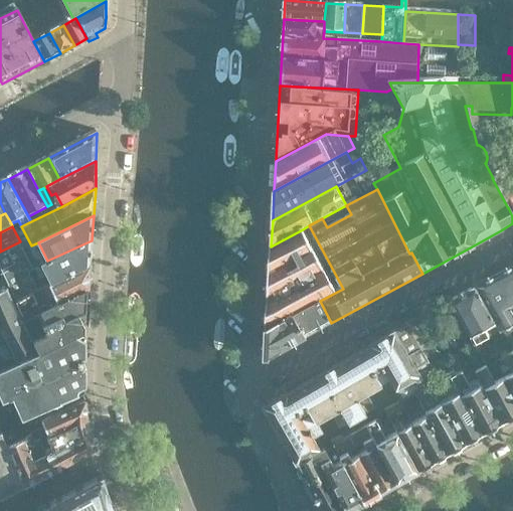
[(337,292),(325,271),(303,229),(271,246),(268,301),(266,330),(294,315),(320,301),(337,292)]
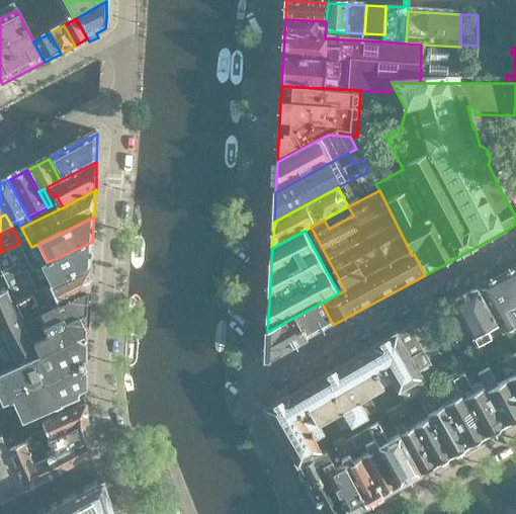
[(92,242),(48,262),(43,265),(53,284),(90,267),(92,242)]
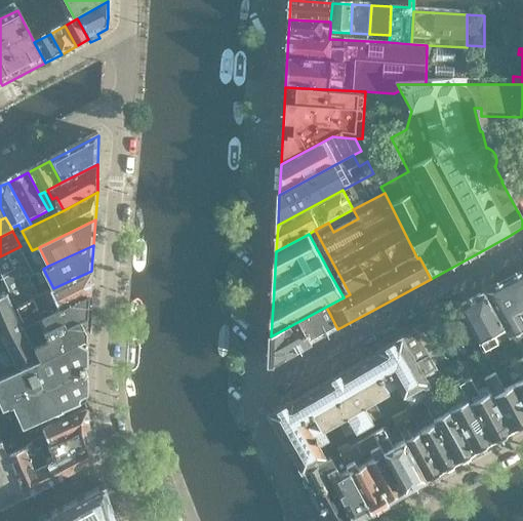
[(29,277),(34,274),(34,273),(21,246),(0,256),(0,273),(10,294),(15,306),(37,296),(29,277)]
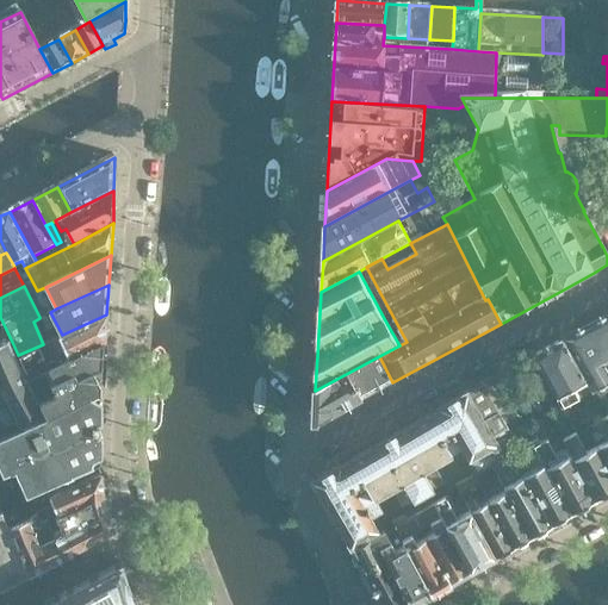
[(29,379),(47,372),(104,345),(106,315),(62,335),(55,338),(43,344),(18,355),(29,379)]
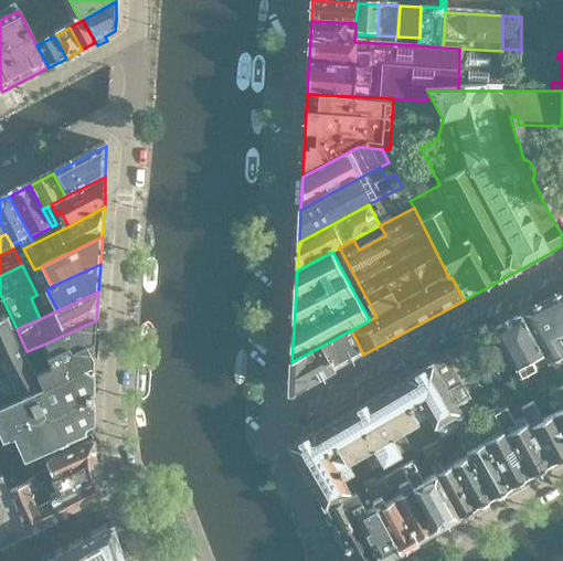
[(51,314),(40,292),(36,294),(36,295),(31,298),(40,319),(51,314)]
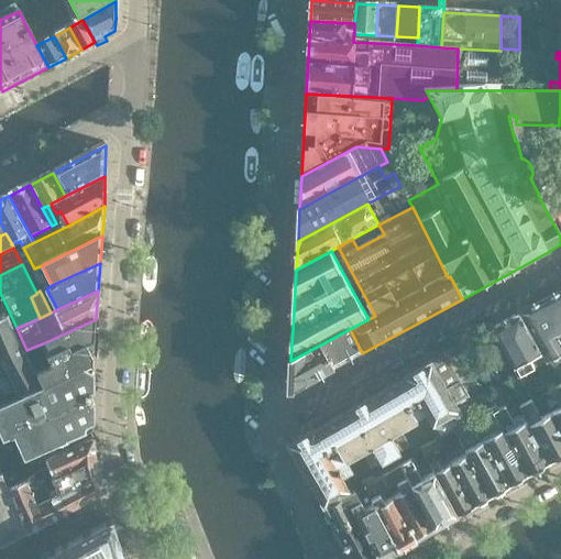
[(560,293),(519,316),(546,364),(551,361),(560,376),(560,293)]
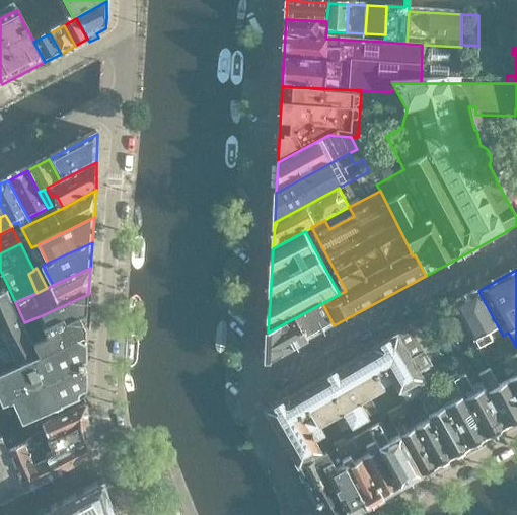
[(41,358),(31,337),(24,322),(15,302),(10,291),(0,296),(0,370),(2,375),(18,368),(41,358)]
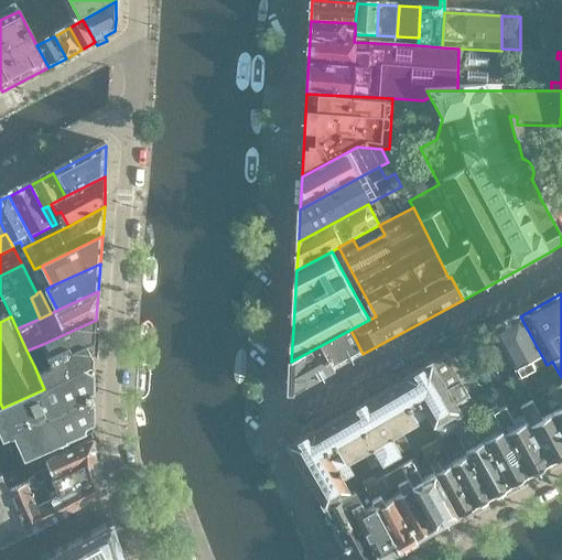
[(547,365),(520,316),(494,331),(520,379),(547,365)]
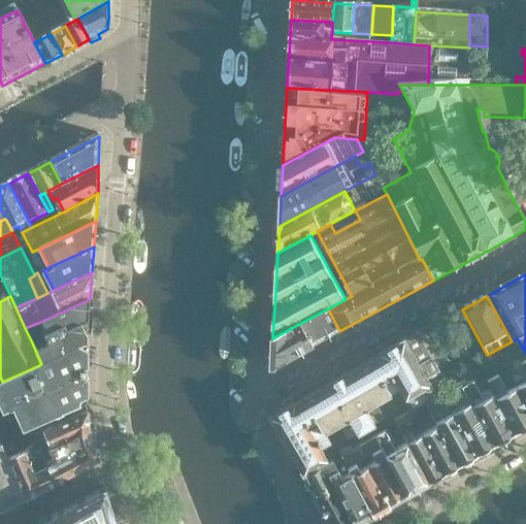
[(88,344),(90,302),(90,299),(40,322),(46,335),(32,342),(41,364),(86,344),(88,344)]
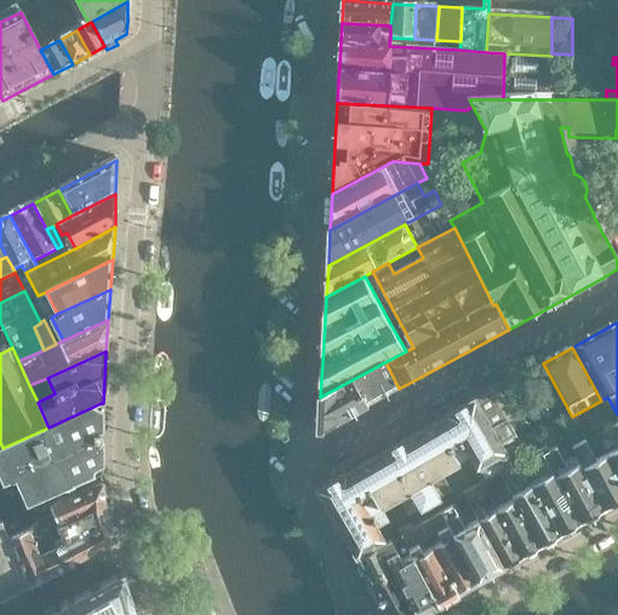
[(399,389),(385,362),(354,379),(367,406),(399,389)]
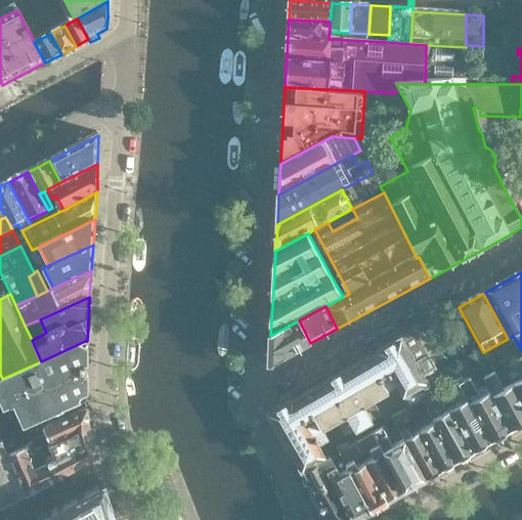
[(312,347),(310,343),(299,320),(270,336),(269,365),(270,365),(289,355),(291,359),(312,347)]
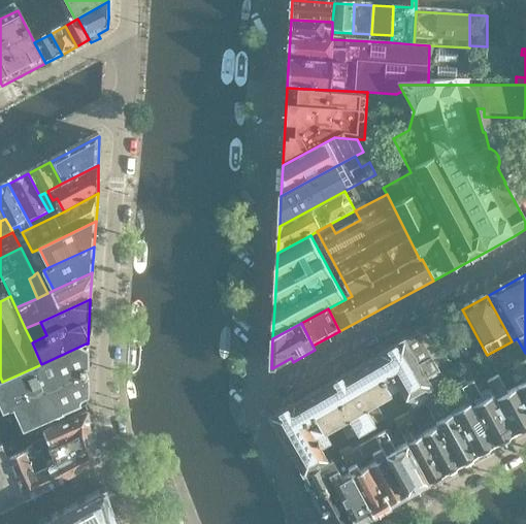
[(385,421),(375,405),(400,391),(414,413),(426,405),(435,400),(436,399),(429,386),(436,383),(442,380),(417,335),(404,342),(380,357),(380,358),(347,378),(346,377),(329,387),(296,406),(295,406),(271,420),(304,478),(332,461),(326,449),(331,446),(325,435),(340,426),(349,441),(358,436),(359,437),(375,427),(375,426),(385,421)]
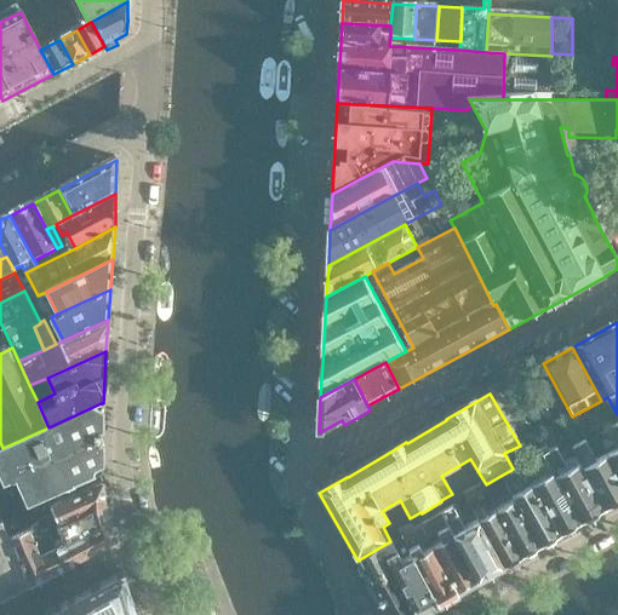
[(103,472),(103,407),(102,404),(101,404),(101,403),(49,427),(22,440),(3,448),(0,449),(0,476),(3,481),(1,482),(4,486),(7,484),(9,486),(17,482),(28,506),(33,505),(101,475),(102,473),(103,472)]
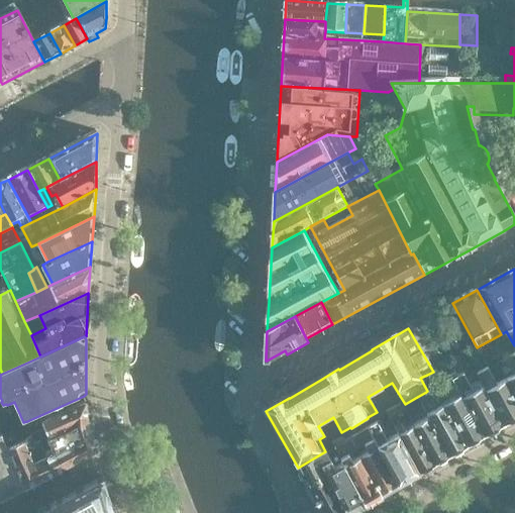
[(430,381),(447,372),(443,366),(433,372),(427,375),(430,381)]
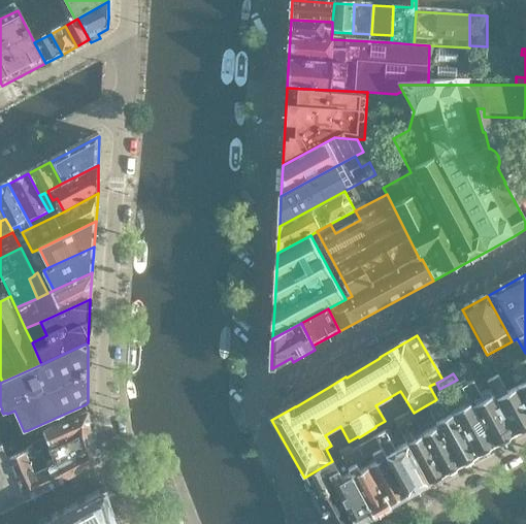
[(525,404),(518,391),(506,397),(501,387),(504,385),(500,377),(487,384),(494,398),(515,435),(525,428),(525,404)]
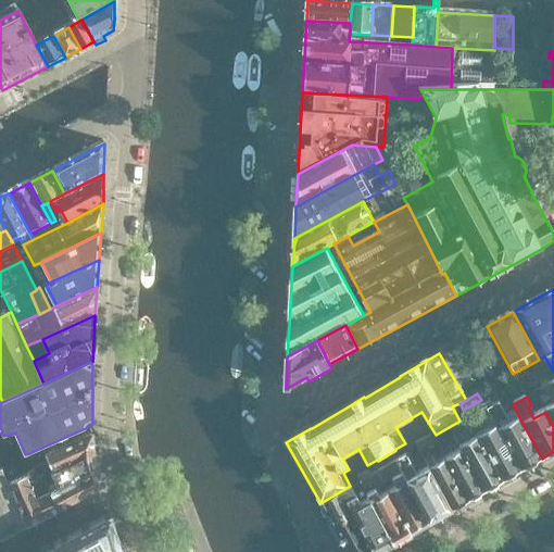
[(542,459),(520,419),(511,425),(511,421),(501,404),(493,409),(491,404),(485,408),(489,415),(520,472),(542,459)]
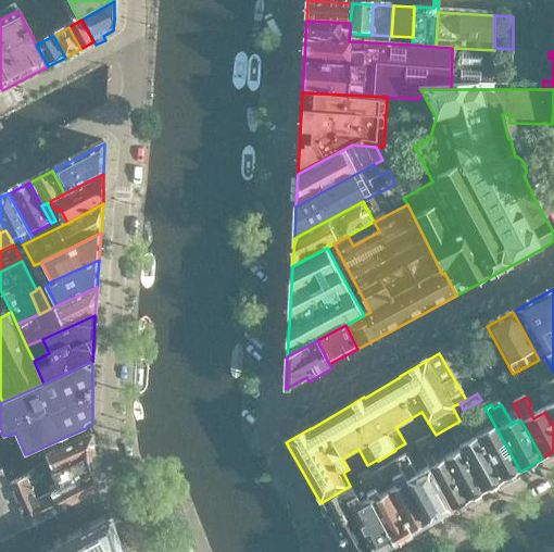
[(520,472),(489,415),(481,419),(488,431),(478,437),(503,481),(520,472)]
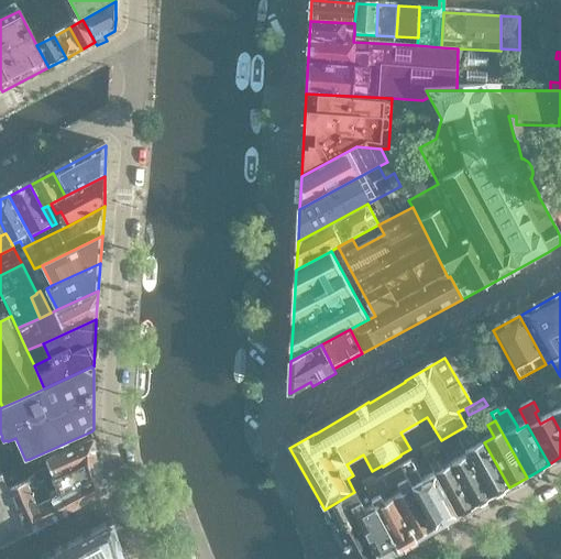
[(509,488),(484,442),(476,447),(464,427),(454,433),(461,444),(468,456),(491,497),(509,488)]
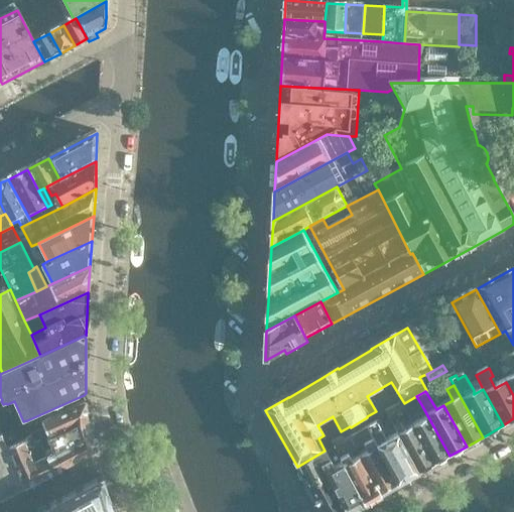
[(88,422),(87,416),(86,403),(84,395),(27,420),(34,436),(37,443),(41,441),(50,437),(88,422)]
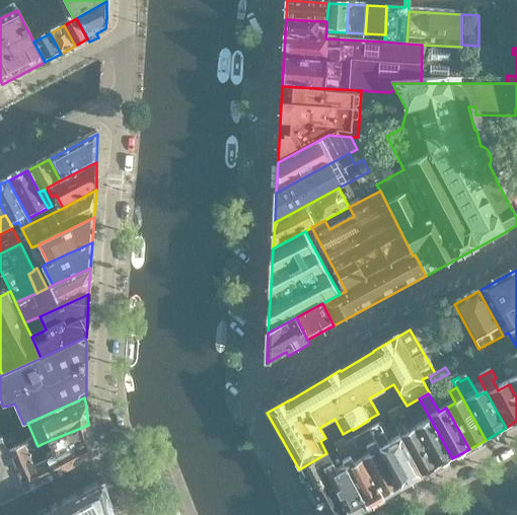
[(452,458),(431,420),(426,423),(420,412),(425,409),(419,398),(407,406),(403,408),(410,418),(416,429),(437,467),(452,458)]
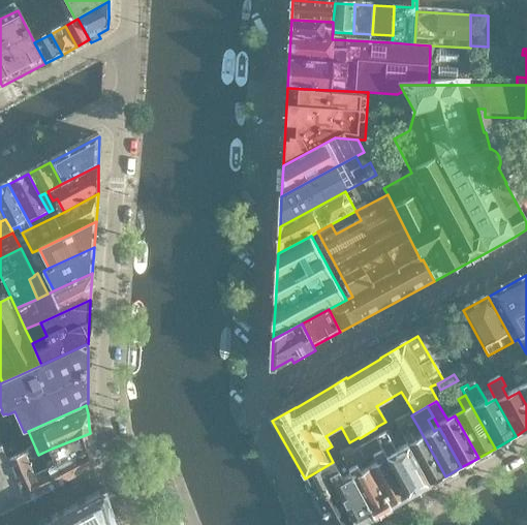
[(445,476),(424,437),(415,442),(409,431),(417,426),(411,415),(397,424),(409,446),(430,485),(445,476)]
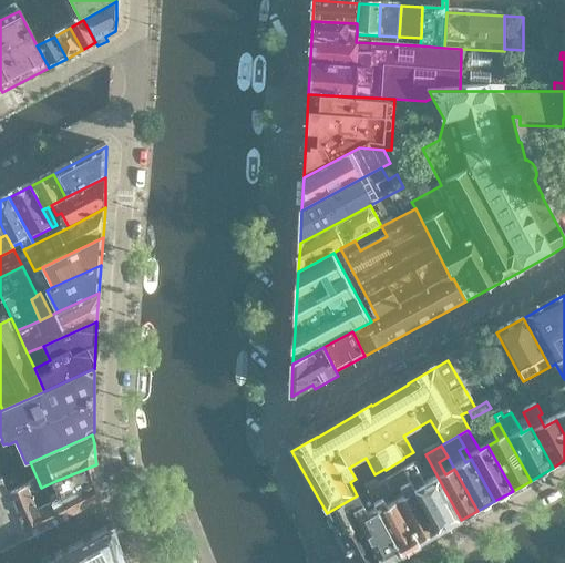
[(461,520),(439,479),(425,485),(423,480),(424,479),(414,461),(402,468),(439,533),(461,520)]
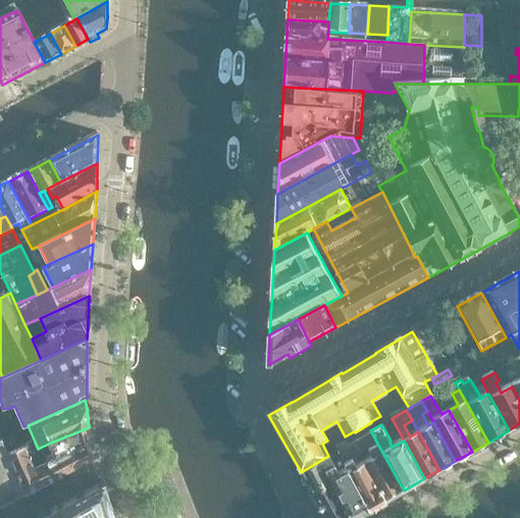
[(97,457),(95,451),(89,427),(51,443),(55,454),(47,458),(46,458),(55,479),(96,457),(97,457)]
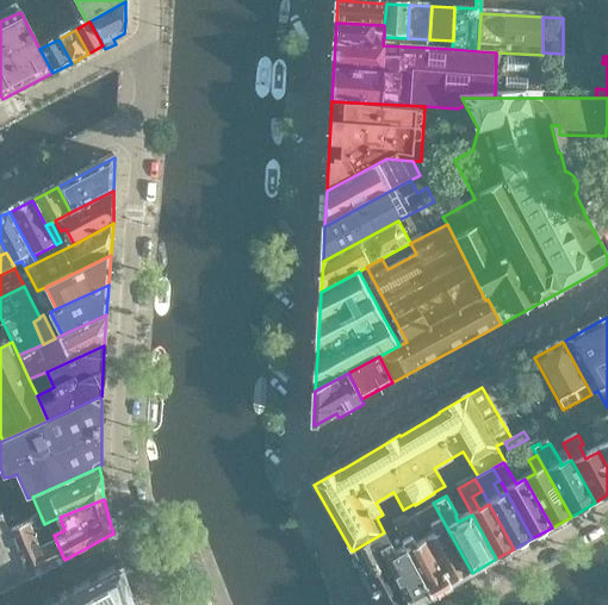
[(472,573),(433,503),(413,515),(415,519),(422,532),(433,528),(436,535),(427,541),(452,585),(472,573)]
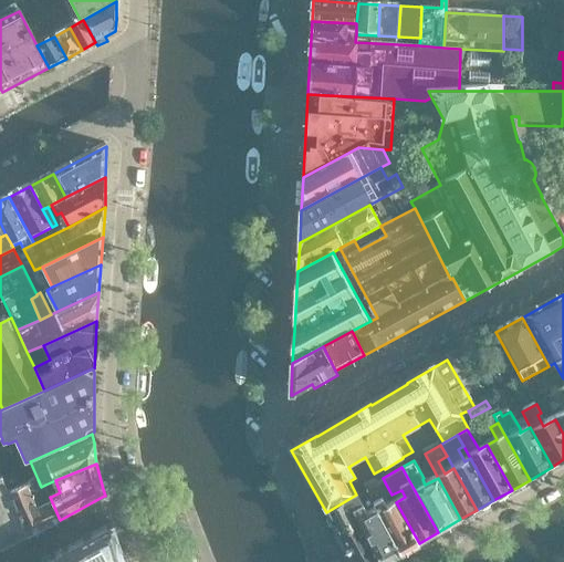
[(45,528),(29,486),(22,488),(18,476),(6,481),(28,538),(45,528)]
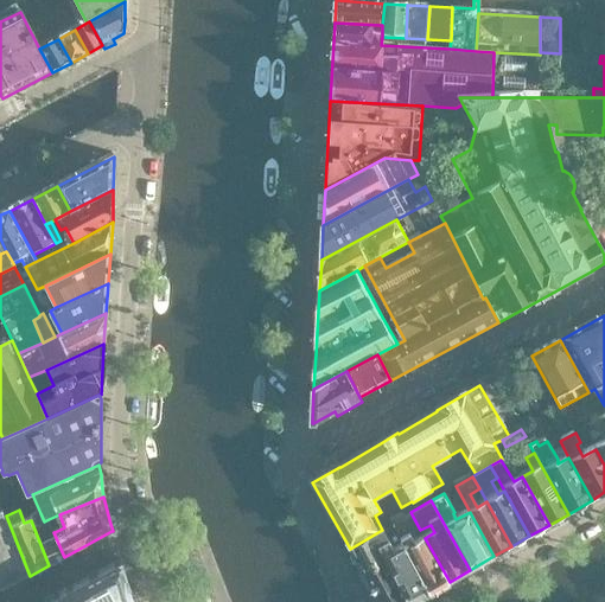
[(0,513),(0,591),(30,576),(6,516),(5,516),(4,512),(0,513)]
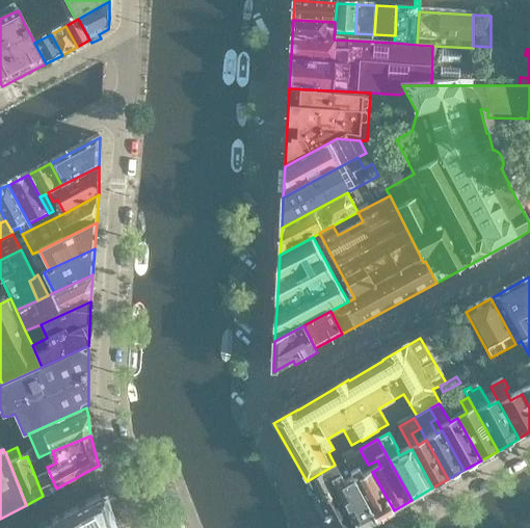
[(56,489),(47,467),(48,467),(43,455),(38,457),(35,450),(27,456),(43,496),(56,489)]
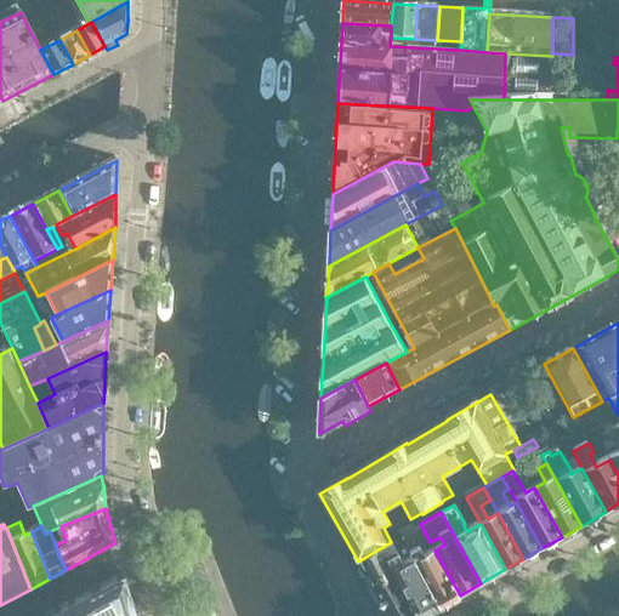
[(460,595),(435,551),(425,555),(420,548),(430,542),(422,529),(403,540),(408,549),(439,606),(460,595)]
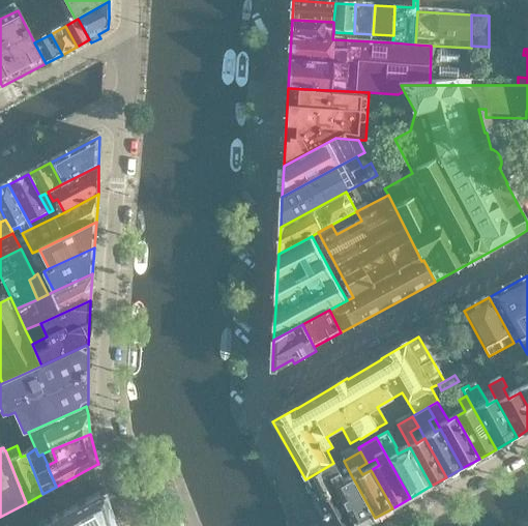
[(355,525),(330,479),(340,473),(333,463),(305,479),(305,480),(316,501),(312,503),(324,525),(355,525)]
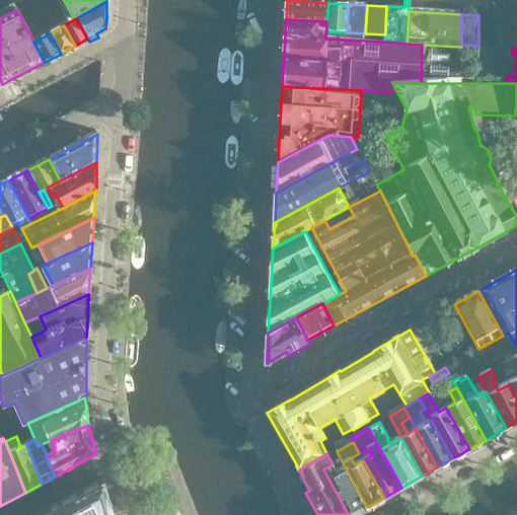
[(367,507),(341,459),(333,463),(323,469),(348,514),(356,514),(367,508),(367,507)]
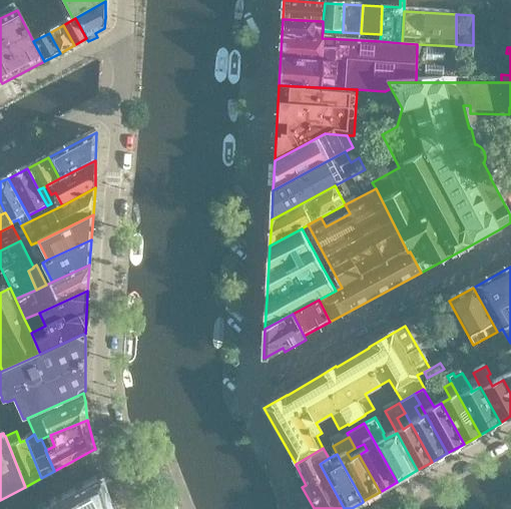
[(113,508),(103,475),(42,508),(113,508)]
